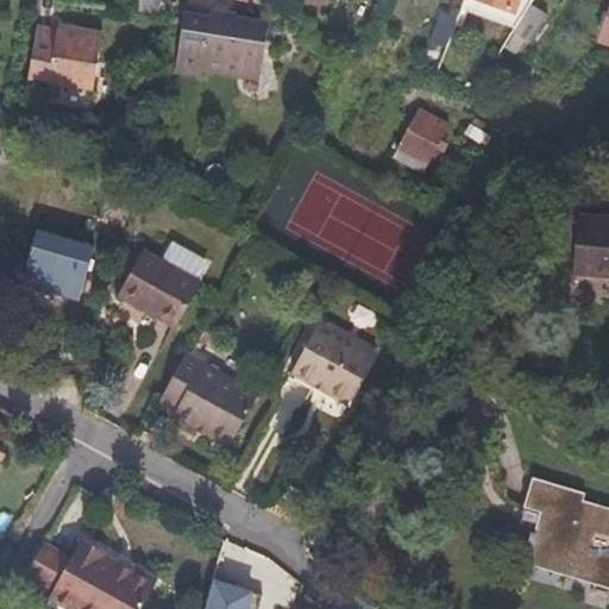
[(139,0),(138,12),(157,14),(157,0),(139,0)]
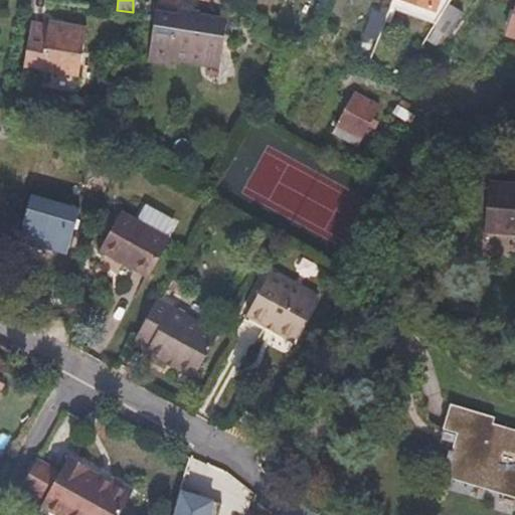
[(391,0),(388,10),(434,25),(441,13),(404,0),(391,0)]
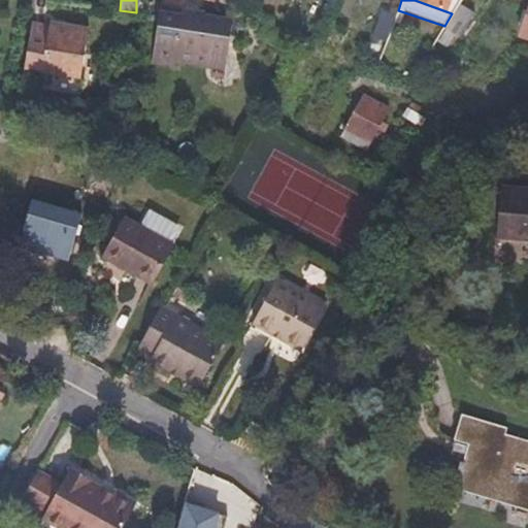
[(415,0),(452,13),(458,4),(460,0),(415,0)]
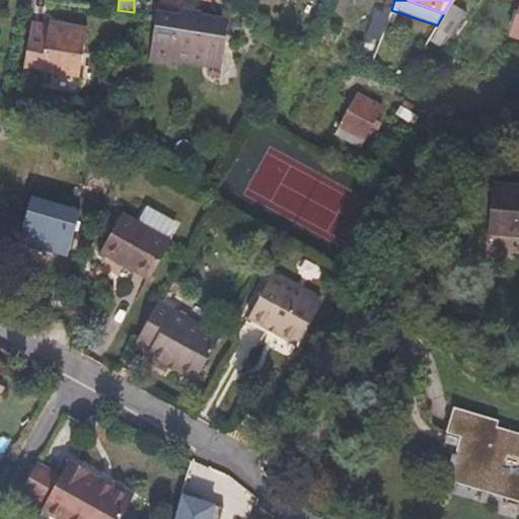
[(444,13),(437,25),(450,34),(464,13),(450,4),(444,13)]
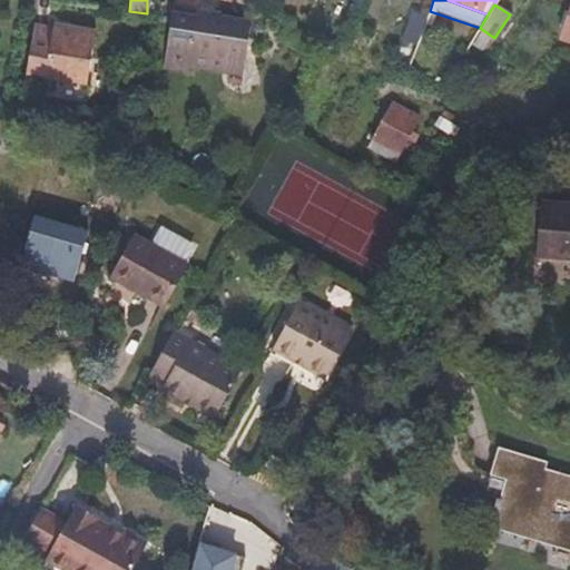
[(238,70),(247,20),(192,10),(190,16),(167,11),(159,64),(183,68),(184,61),(238,70)]
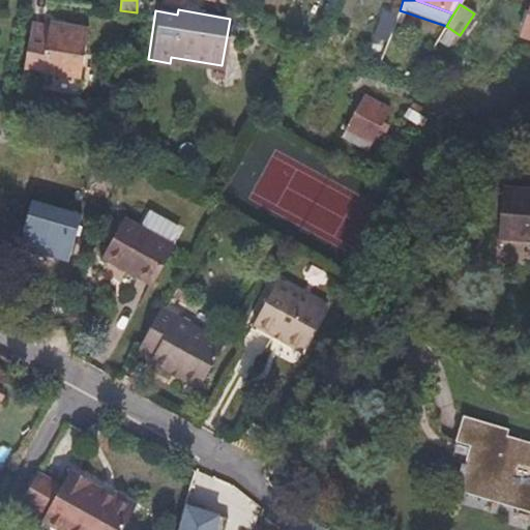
[(66,28),(49,26),(31,23),(24,68),(81,78),(88,28),(66,25),(66,28)]
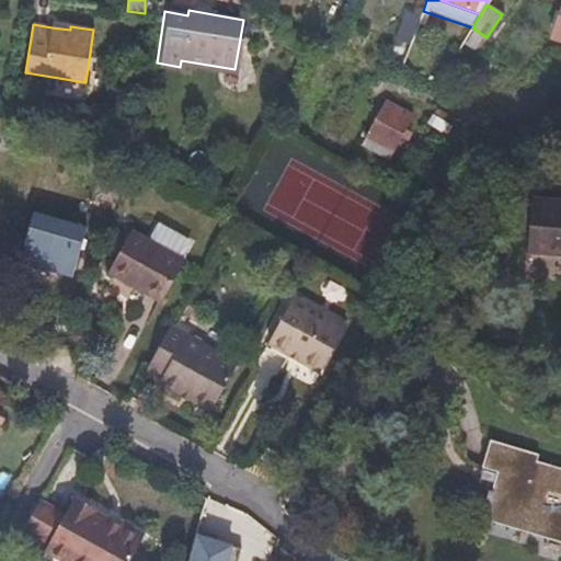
[(384,104),(362,145),(387,159),(410,118),(384,104)]
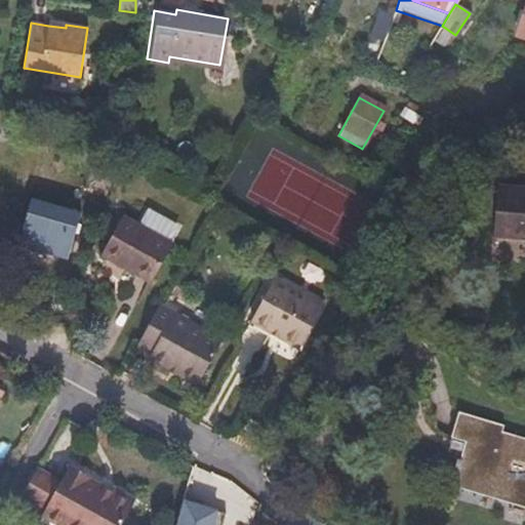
[(422,118),(405,108),(399,115),(416,127),(422,118)]
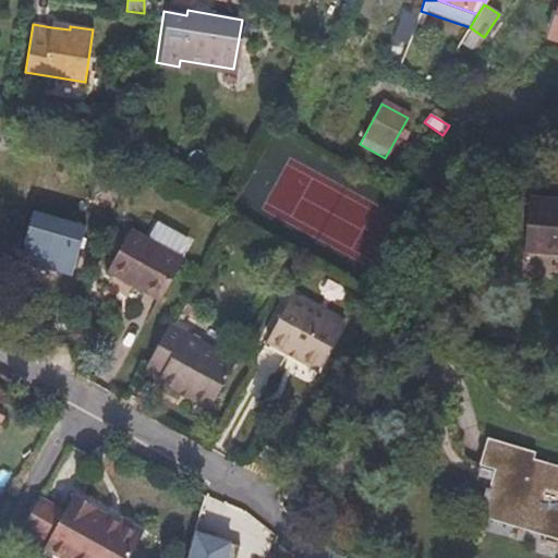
[(557,205),(531,204),(531,214),(557,216),(557,205)]
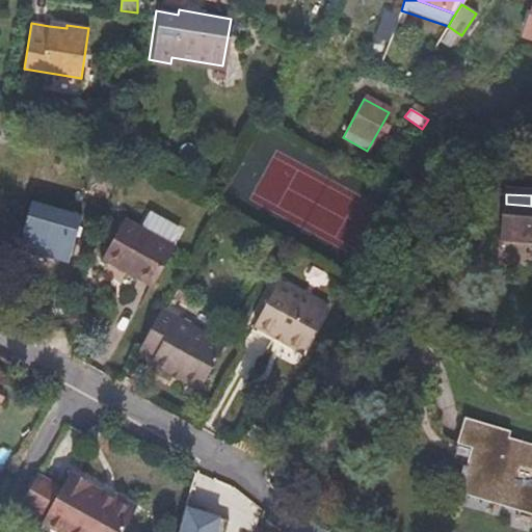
[(19,250),(68,264),(81,215),(31,202),(19,250)]
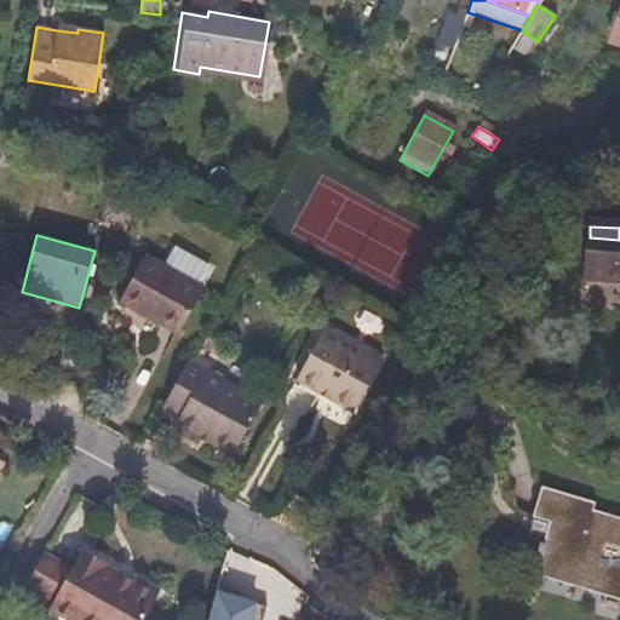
[(619,240),(590,237),(586,285),(619,286),(619,240)]
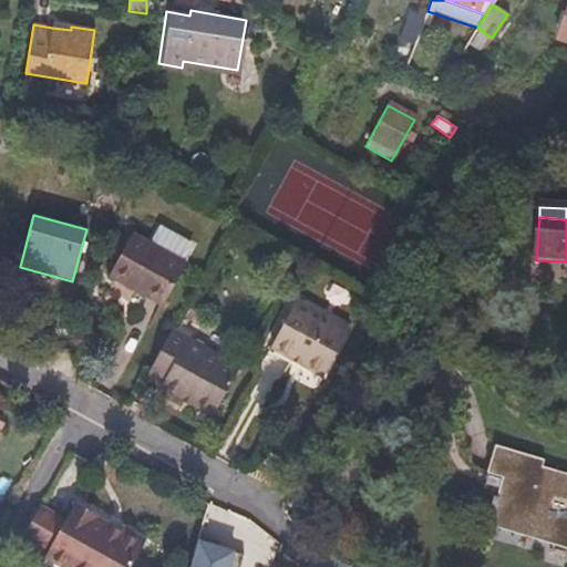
[(158,226),(150,241),(132,230),(109,272),(162,301),(185,260),(179,257),(187,241),(158,226)]
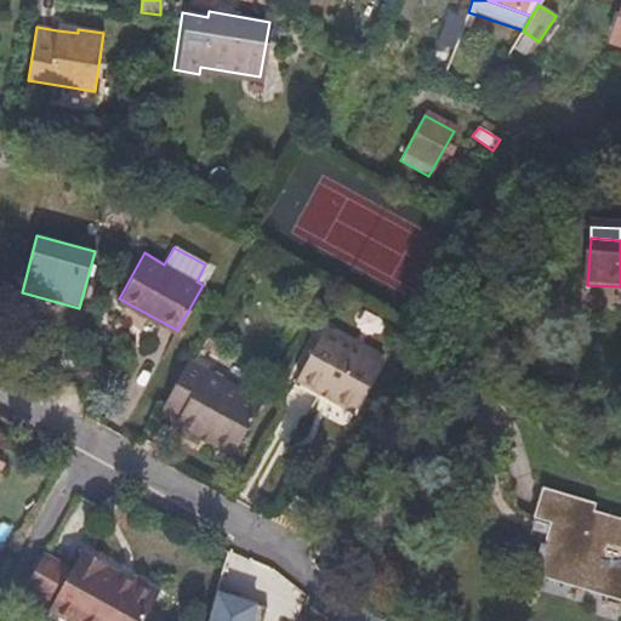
[(325,326),(298,376),(357,409),(385,358),(325,326)]
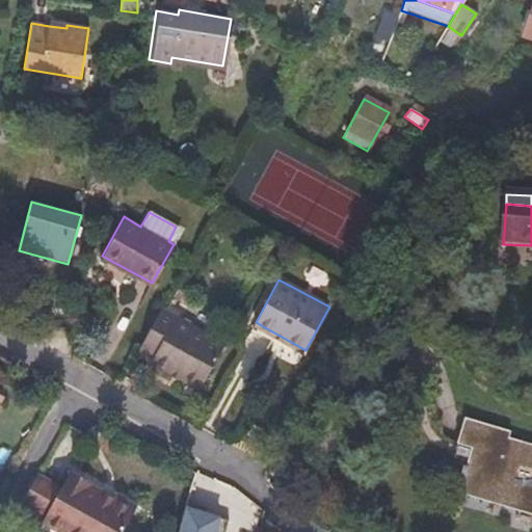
[(178,286),(171,296),(177,299),(183,289),(178,286)]
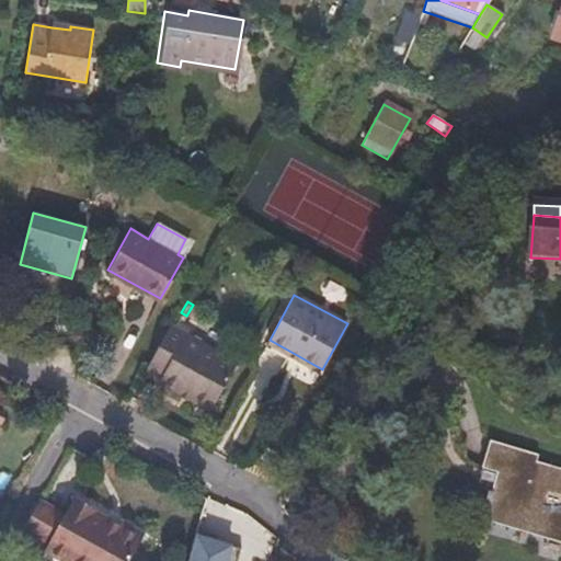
[(168,324),(145,366),(160,375),(158,380),(206,407),(231,361),(183,334),(185,330),(174,323),(168,324)]
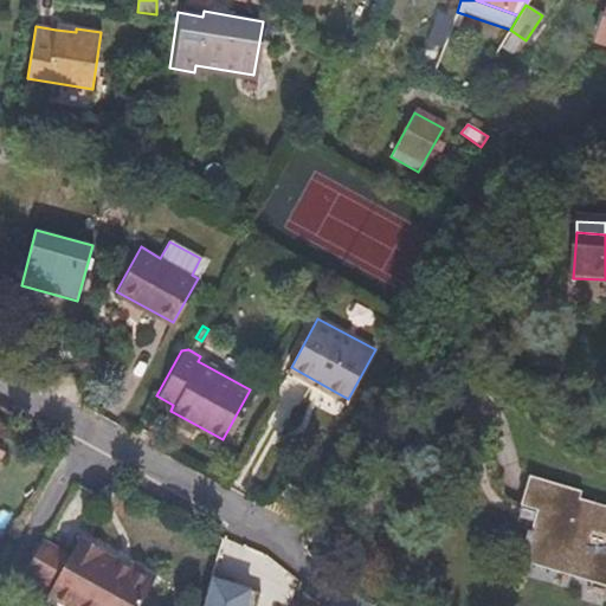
[(530,536),(526,534),(521,547),(528,549),(524,559),(605,584),(605,511),(579,504),(581,497),(530,482),(522,508),(537,513),(530,536)]
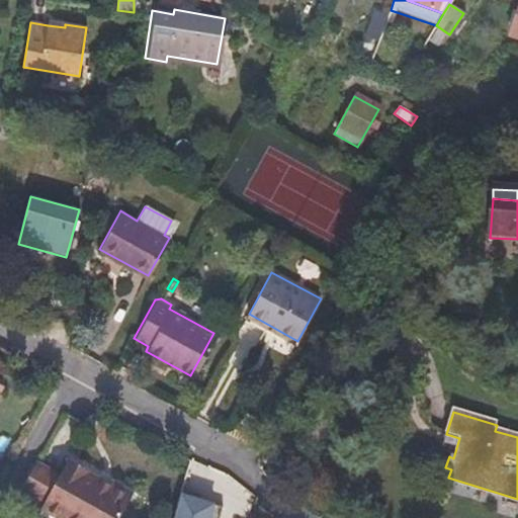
[(252,430),(257,420),(247,414),(242,424),(252,430)]
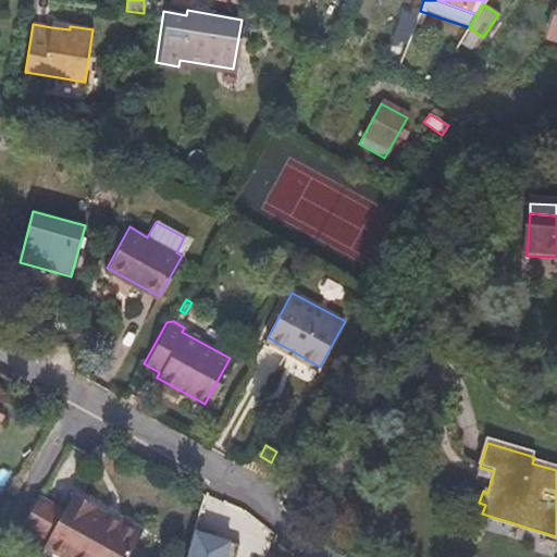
[(65,508),(42,495),(41,498),(28,522),(52,535),(48,541),(77,556),(130,556),(147,525),(123,514),(121,516),(97,503),(99,500),(77,487),(65,508)]
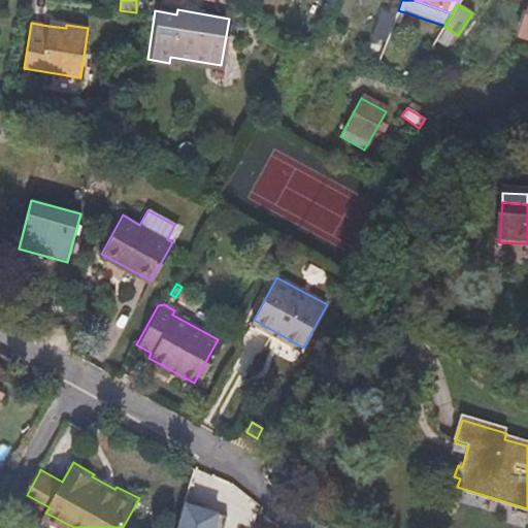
[(213,527),(219,513),(186,503),(177,527),(213,527)]
